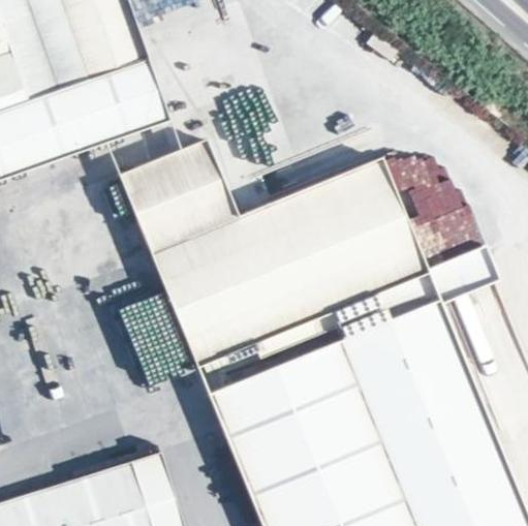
[(0,0),(0,176),(164,120),(122,0),(0,0)]
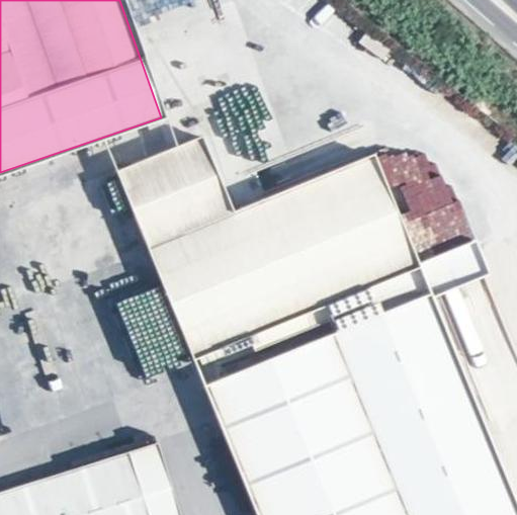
[(199,135),(115,169),(192,358),(417,267),(372,156),(231,212),(199,135)]
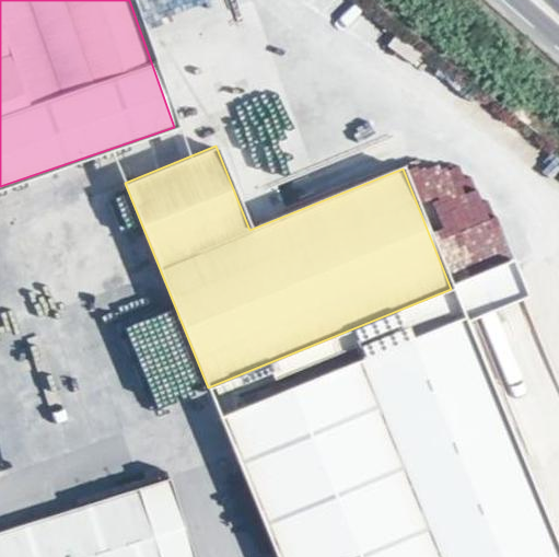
[(445,231),(440,232),(449,269),(499,258),(486,194),(439,204),(445,231)]
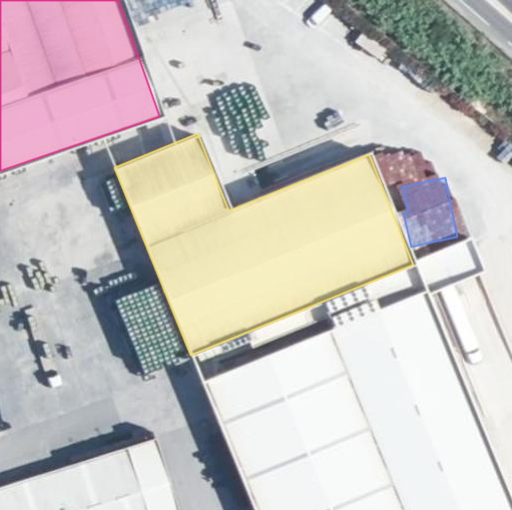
[(123,201),(102,210),(108,223),(129,214),(123,201)]
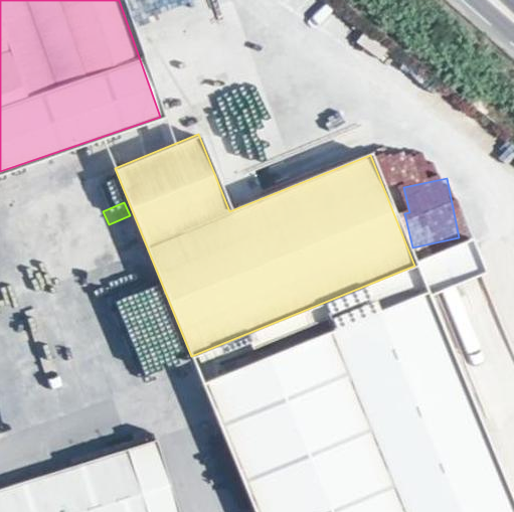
[(471,242),(414,266),(427,297),(484,275),(471,242)]
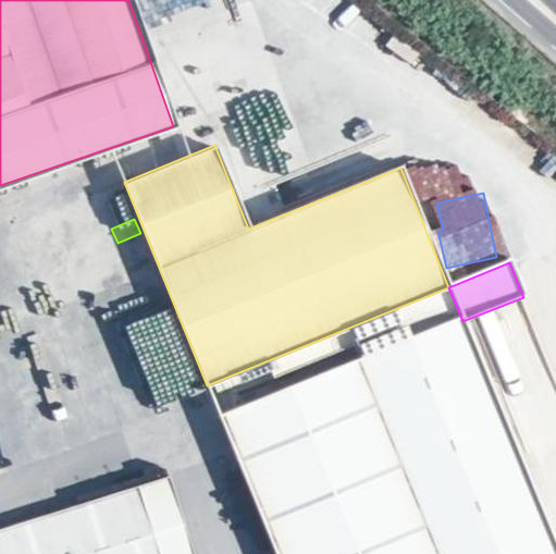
[(448,287),(207,385),(275,553),(555,553),(555,551),(462,321),(448,287)]
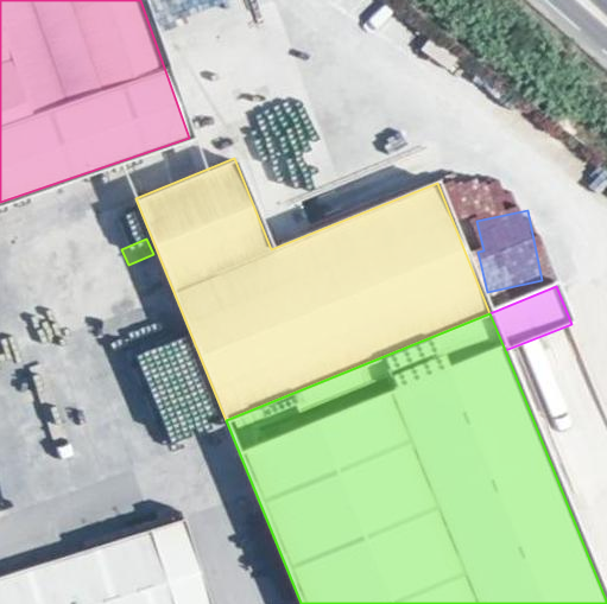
[(571,485),(606,476),(606,415),(580,423),(583,443),(562,447),(571,485)]
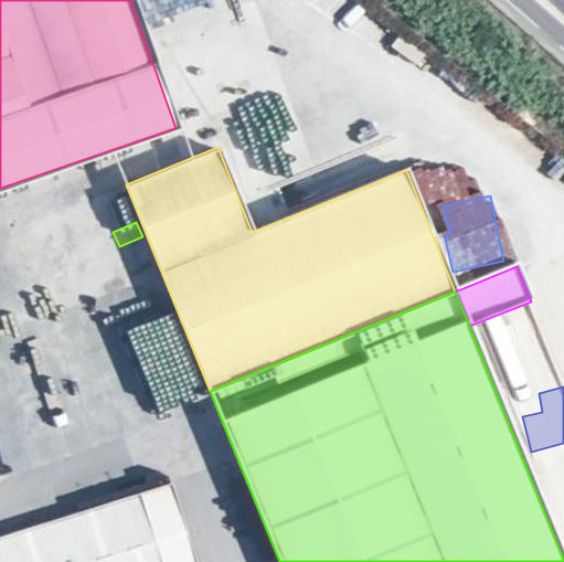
[(193,561),(169,484),(139,492),(161,561),(193,561)]
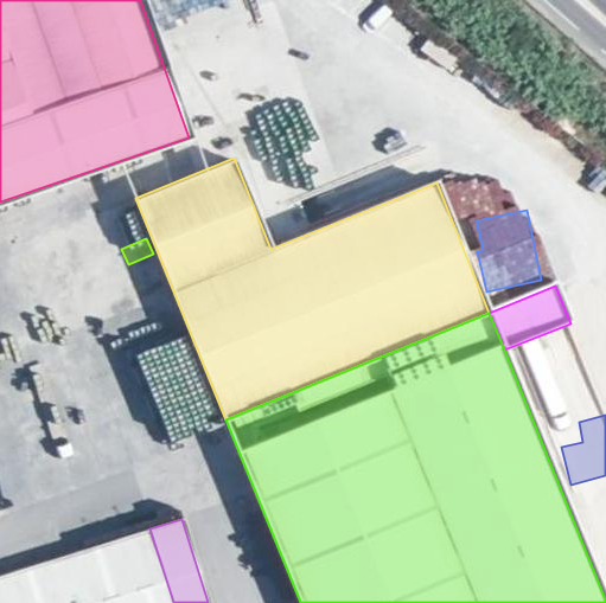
[(0,576),(0,602),(173,602),(150,528),(0,576)]
